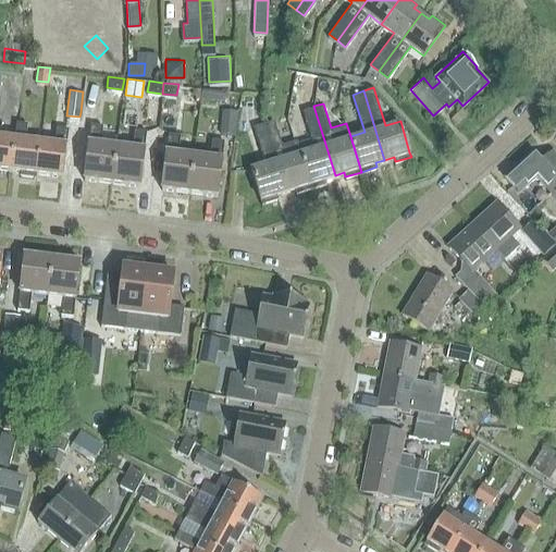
[(335,175),(313,106),(304,109),(314,147),(300,151),(311,187),(328,182),(326,178),(335,175)]
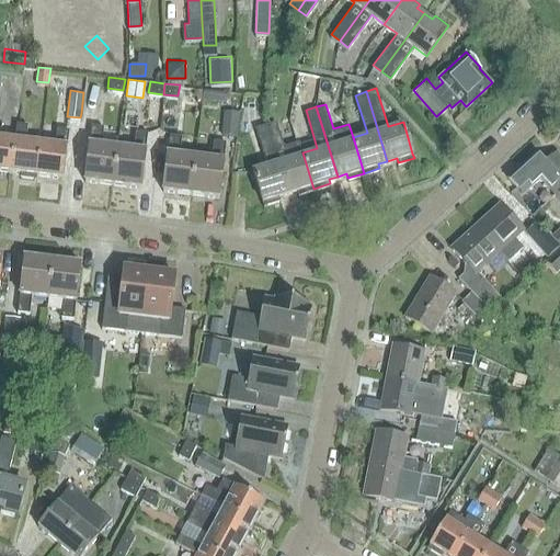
[(240,111),(224,109),(223,131),(237,133),(240,111)]
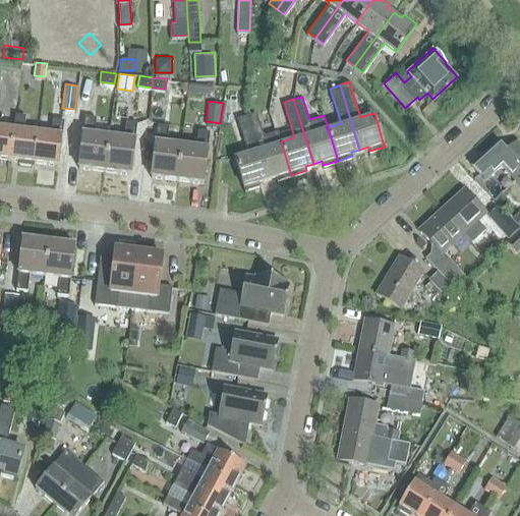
[(0,155),(10,157),(13,126),(0,124),(0,119),(1,111),(0,110),(0,155)]
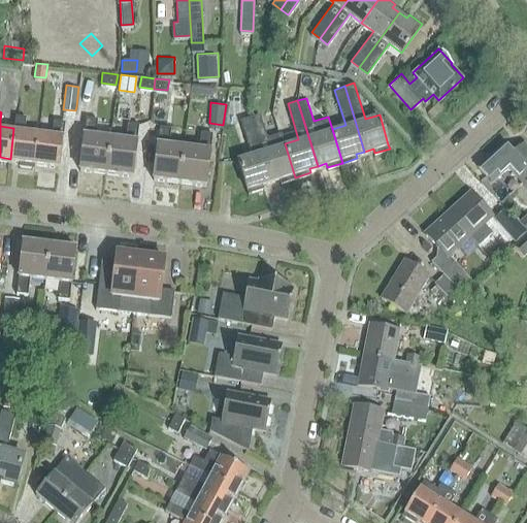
[(295,177),(285,143),(281,131),(267,135),(260,112),(251,115),(271,181),(280,177),(281,182),(295,177)]
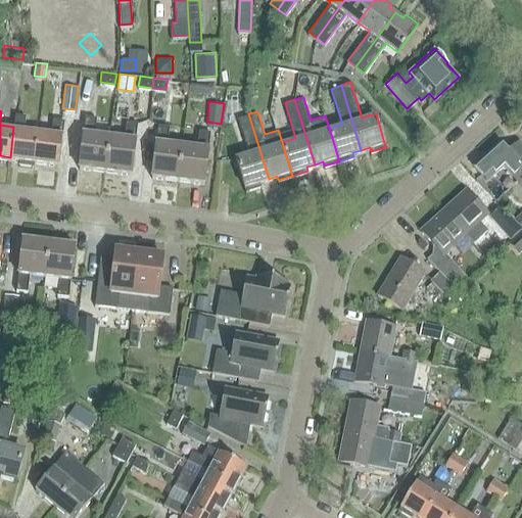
[(15,112),(13,127),(10,157),(19,158),(18,162),(34,165),(34,160),(38,130),(25,128),(26,113),(15,112)]
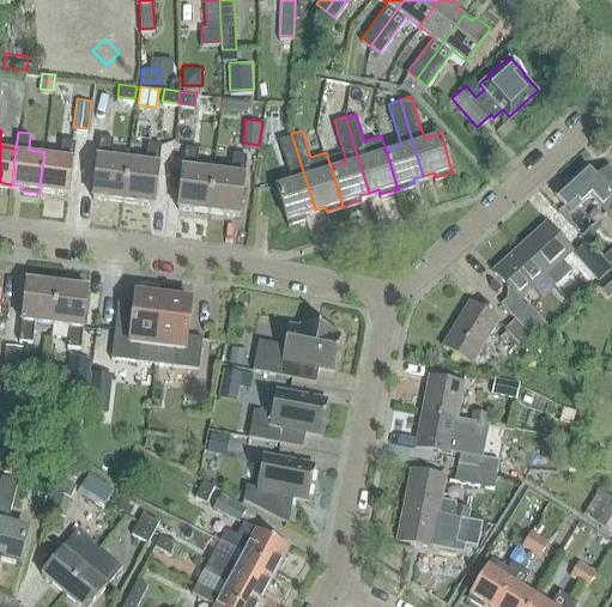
[(315,210),(291,133),(279,138),(292,178),(277,183),(289,223),(306,217),(304,212),(315,210)]
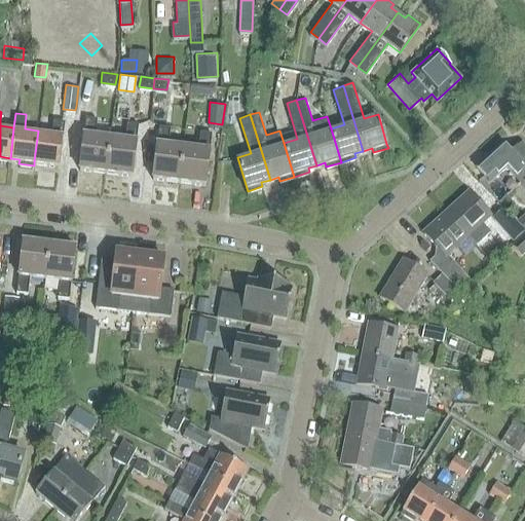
[(105,170),(109,136),(95,134),(97,117),(86,116),(84,133),(83,133),(79,166),(105,170)]
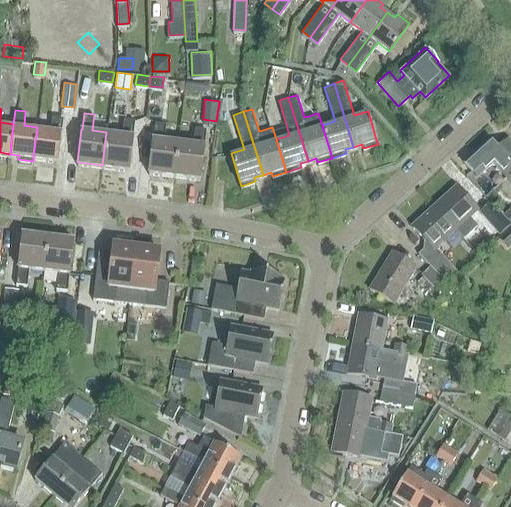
[(51,129),(37,127),(33,157),(57,160),(61,130),(62,117),(52,115),(51,129)]
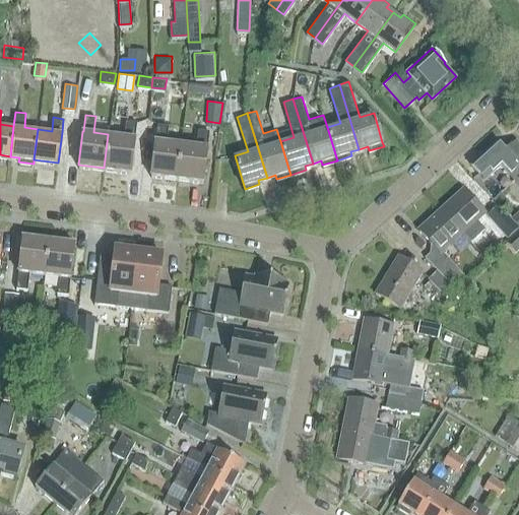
[(136,121),(129,120),(126,120),(124,136),(108,134),(104,168),(130,172),(135,137),(134,137),(136,121)]
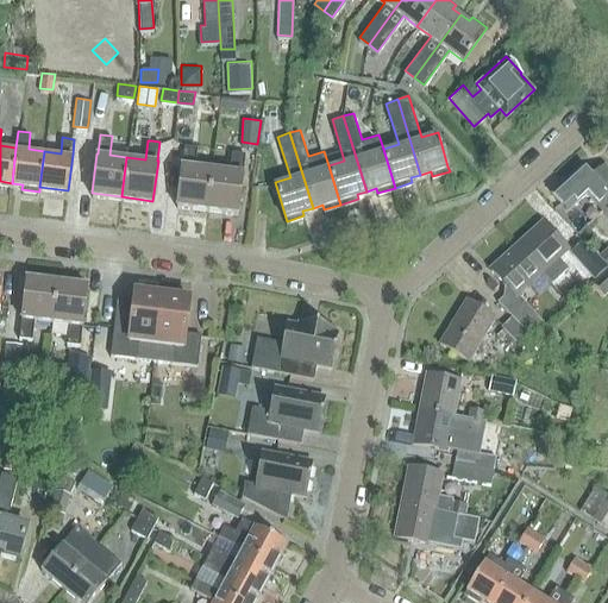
[(207,207),(212,167),(194,165),(196,146),(185,144),(182,163),(176,203),(207,207)]
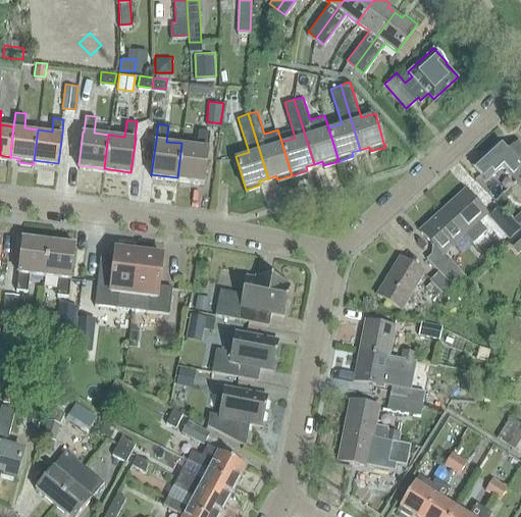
[(207,147),(209,131),(199,130),(197,145),(181,143),(177,177),(204,181),(208,147),(207,147)]
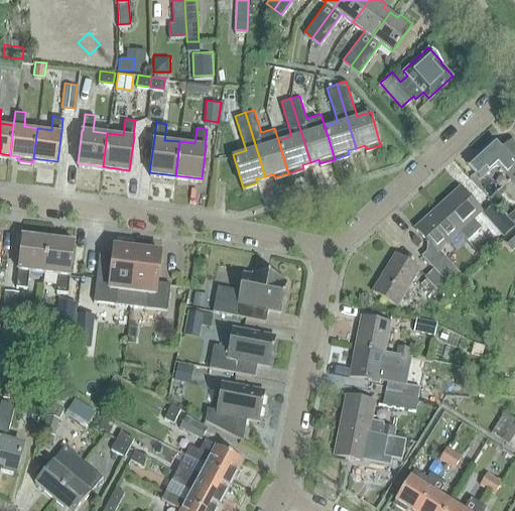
[(514,140),(512,137),(501,147),(492,138),(467,161),(481,175),(497,160),(510,175),(514,170),(514,140)]
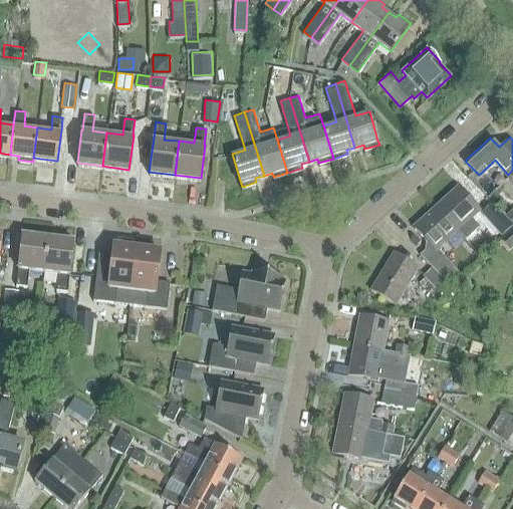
[(436,204),(457,227),(465,236),(479,224),(471,215),(479,207),(458,184),(436,204)]
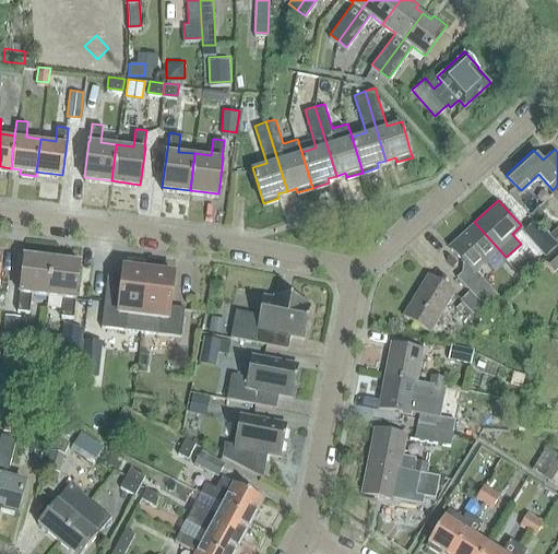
[(537,204),(531,211),(541,220),(547,214),(537,204)]
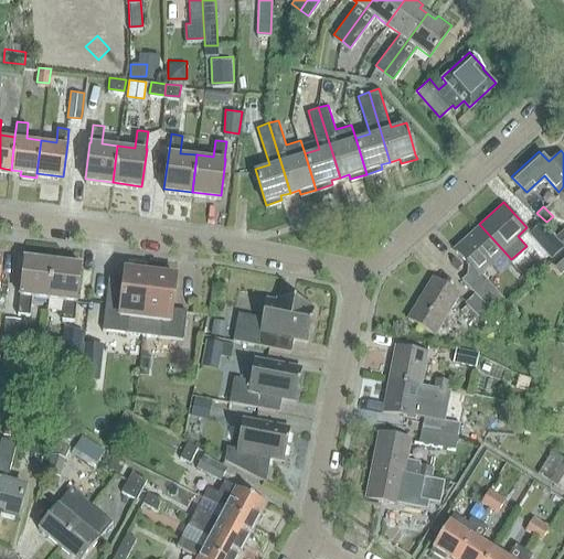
[(563,243),(541,219),(529,230),(552,256),(563,245),(563,243)]
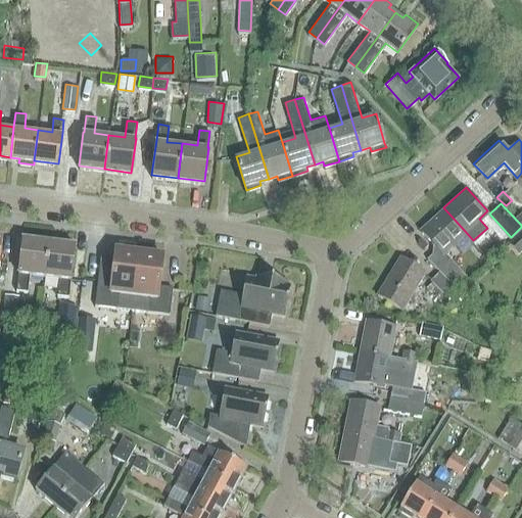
[(421,228),(437,246),(428,255),(457,287),(468,276),(444,250),(465,231),(443,207),(421,228)]
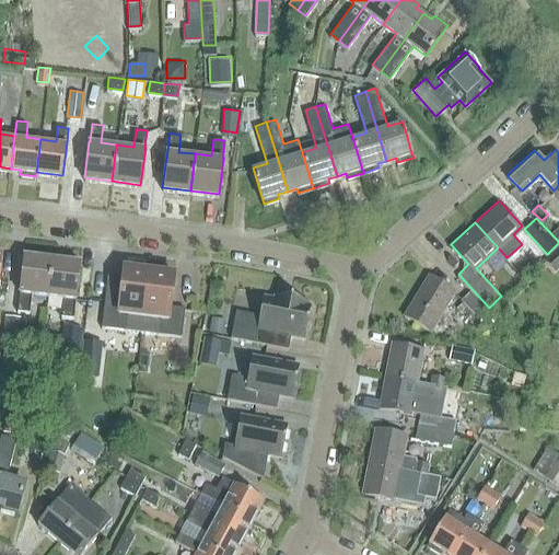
[(555,269),(558,265),(558,244),(545,258),(555,269)]
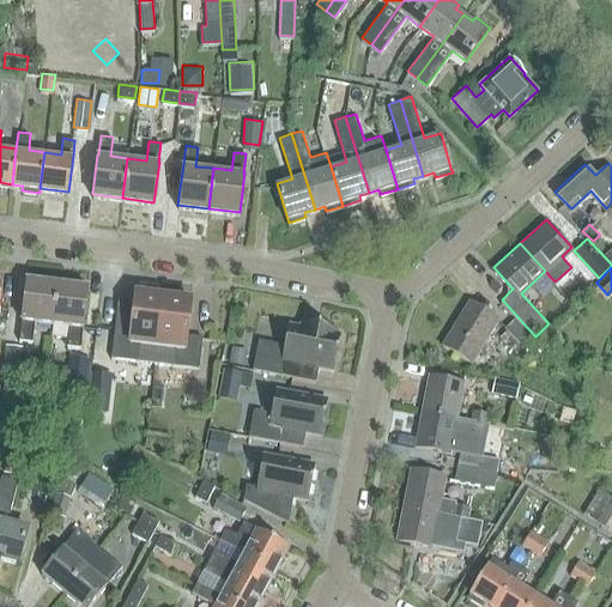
[(53,322),(58,281),(26,278),(22,317),(23,317),(20,337),(31,339),(34,320),(53,322)]
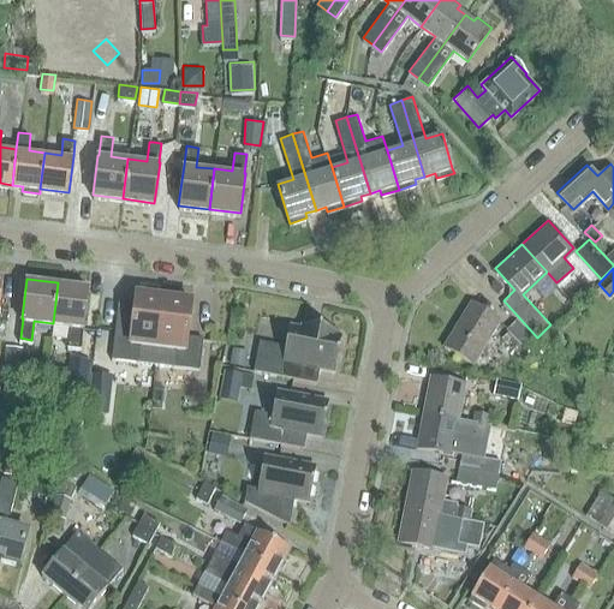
[(88,286),(58,282),(53,323),(71,324),(69,344),(81,346),(83,327),(88,286)]
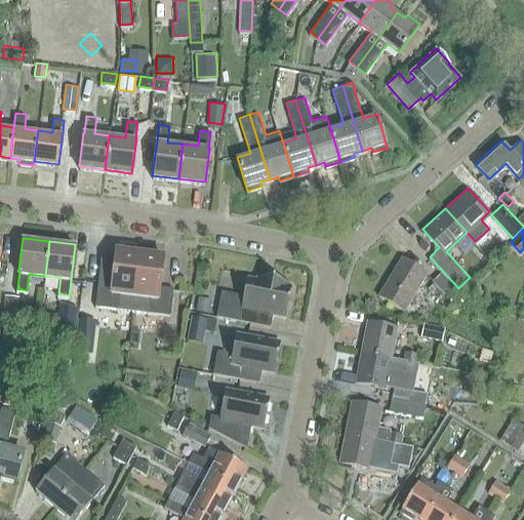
[(488,243),(483,248),(491,256),(499,248),(494,244),(488,243)]
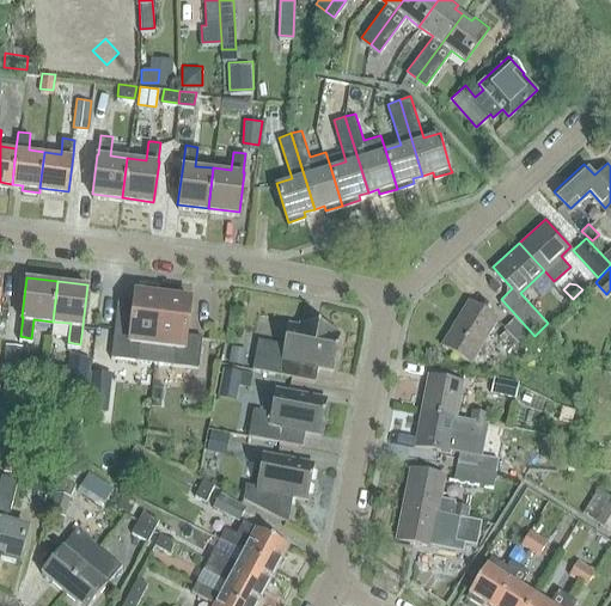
[(157,360),(165,294),(133,289),(129,324),(115,323),(111,355),(157,360)]
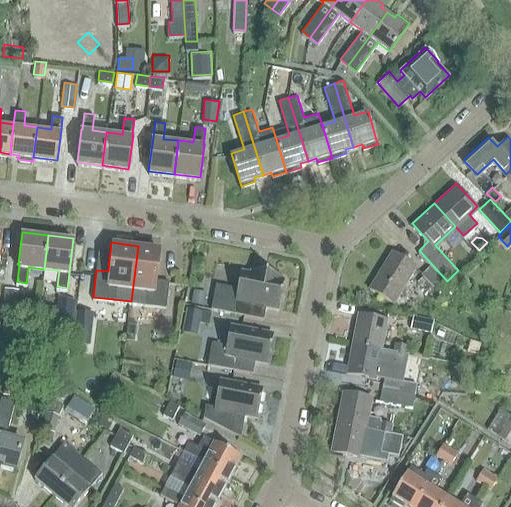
[(138,246),(131,301),(166,306),(169,279),(156,277),(159,248),(138,246)]
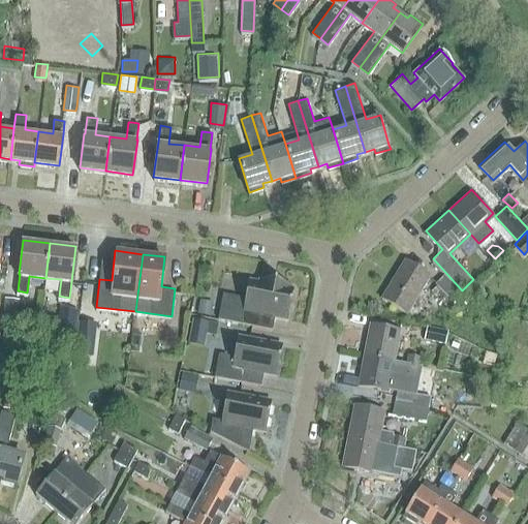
[(407,311),(430,273),(405,257),(381,296),(407,311)]
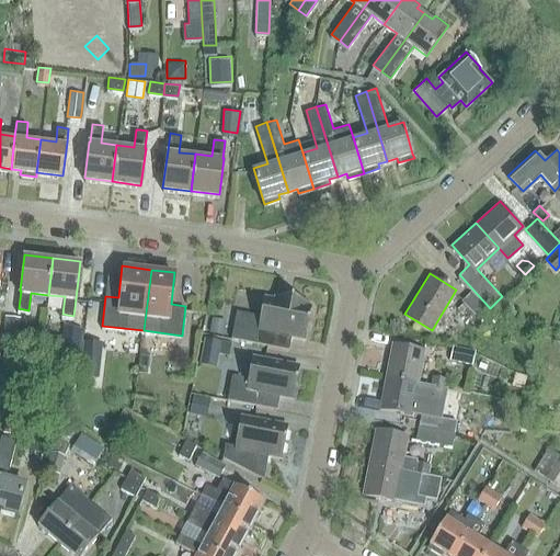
[(477,314),(487,305),(471,290),(461,298),(477,314)]
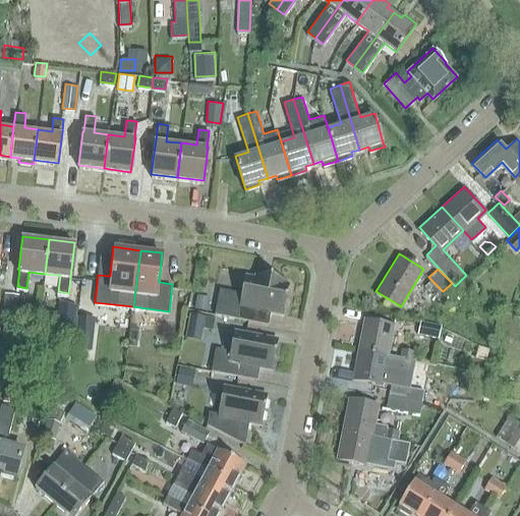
[(241,292),(220,287),(215,311),(268,323),(270,308),(283,311),(289,283),(285,282),(285,278),(256,273),(255,276),(245,274),(241,292)]
